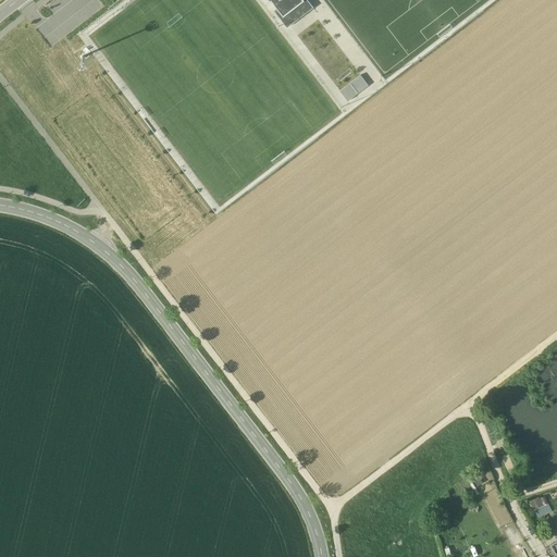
[(306,0),(267,0),(271,3),(275,9),(283,17),(306,0)]
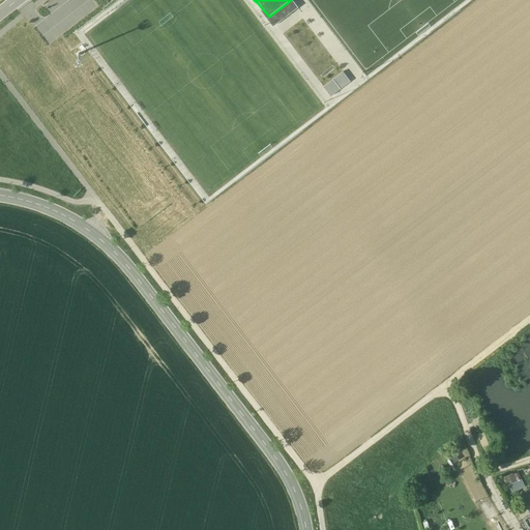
[(291,0),(269,17),(262,8),(259,10),(266,20),(272,28),(298,8),(291,0)]
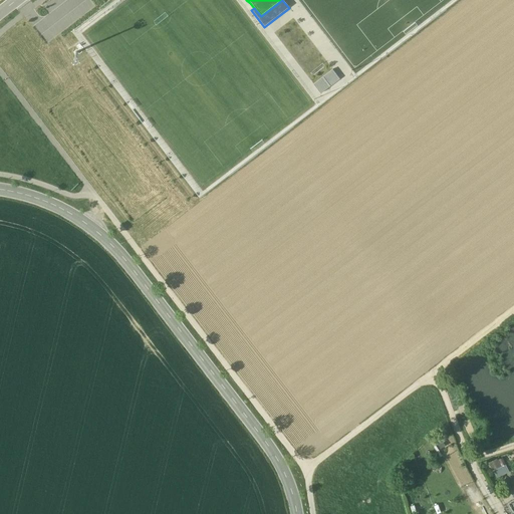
[(323,77),(327,82),(336,75),(332,70),(323,77)]
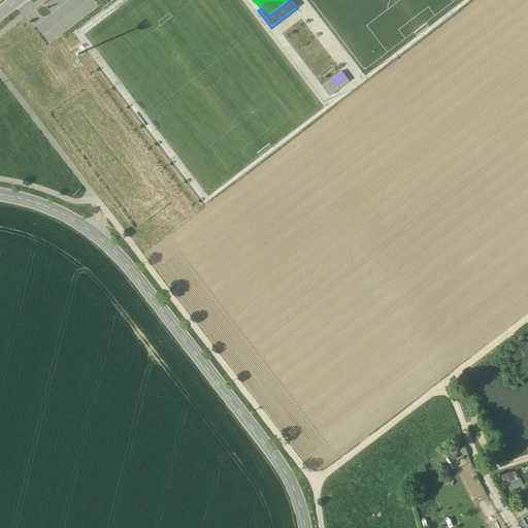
[(349,81),(345,77),(336,85),(339,89),(349,81)]
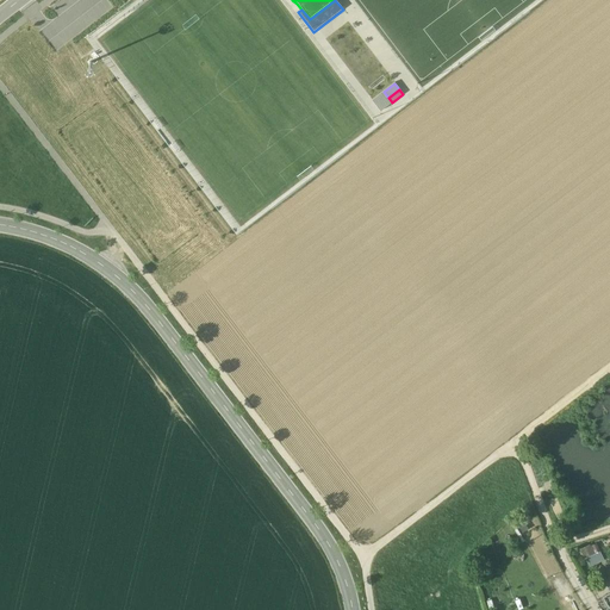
[(373,100),(377,106),(388,98),(384,92),(373,100)]
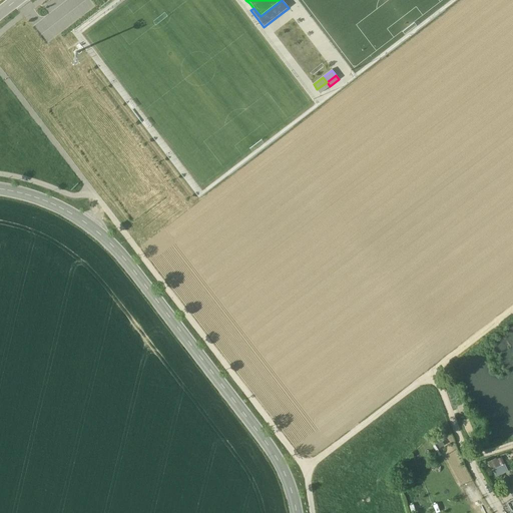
[(330,86),(327,82),(317,89),(321,94),(330,86)]
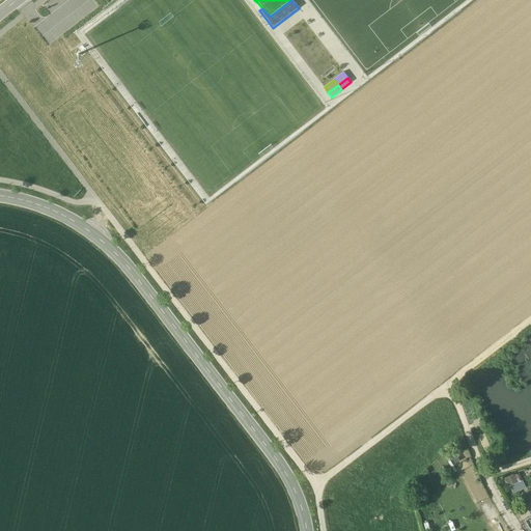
[(505,476),(509,493),(525,488),(520,472),(505,476)]
